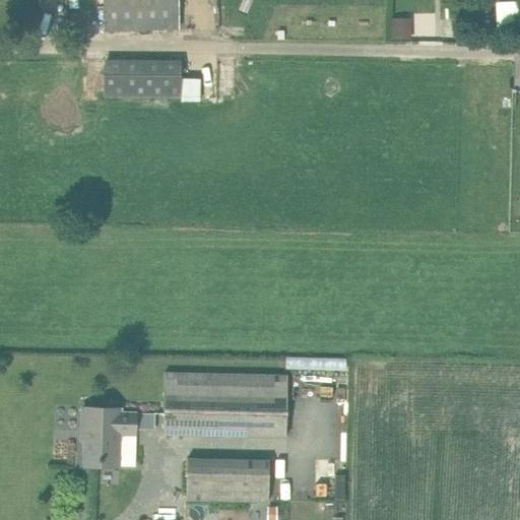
[(103,0),(104,31),(178,28),(177,0),(103,0)]
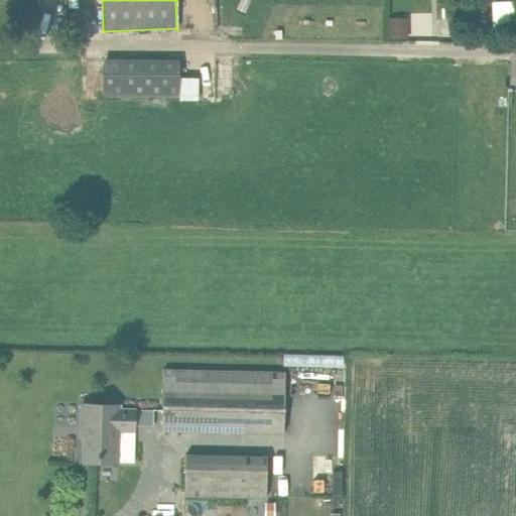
[(27,5),(14,20),(26,29),(38,14),(27,5)]
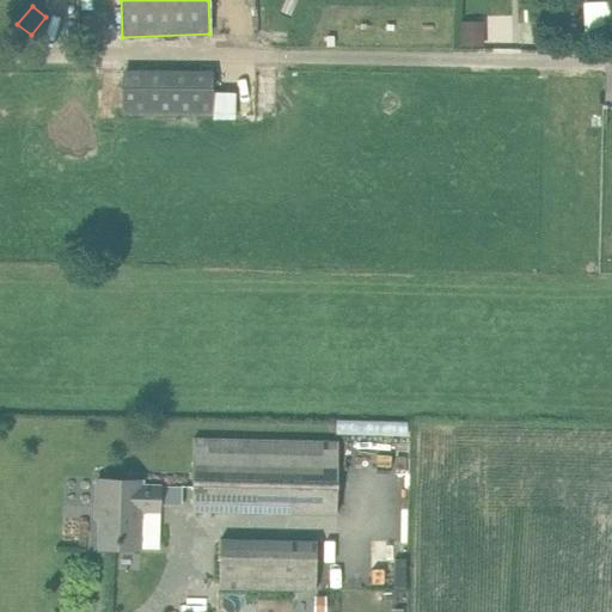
[(488,43),(487,18),(461,19),(463,44),(488,43)]
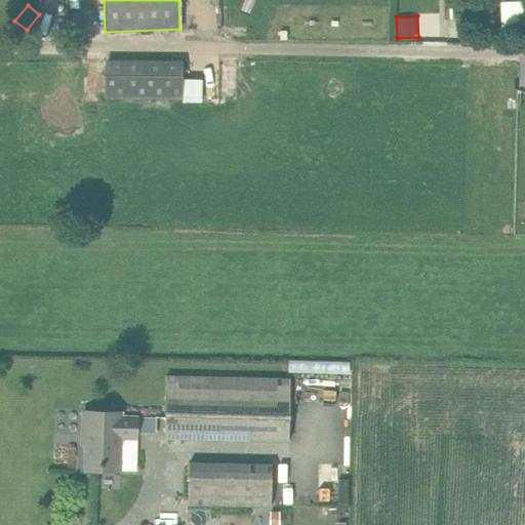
[(105,65),(105,98),(182,98),(183,65),(105,65)]
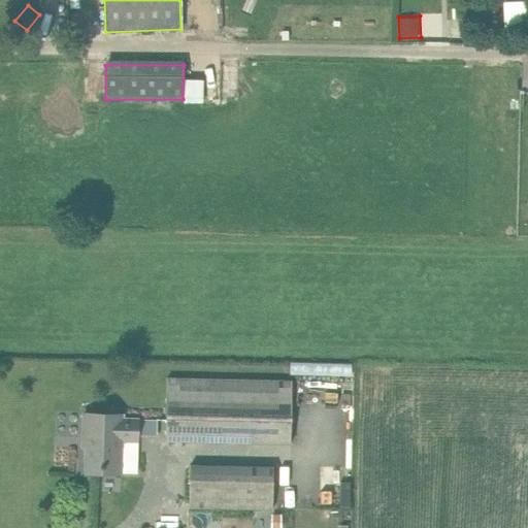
[(292,382),(187,378),(166,378),(165,441),(290,444),(292,382)]
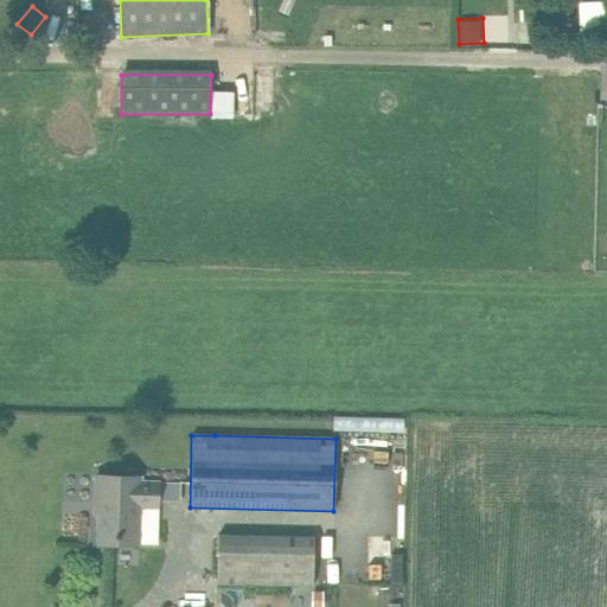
[(140,481),(140,478),(95,477),(95,503),(98,503),(97,543),(139,544),(140,508),(157,508),(157,481),(140,481)]
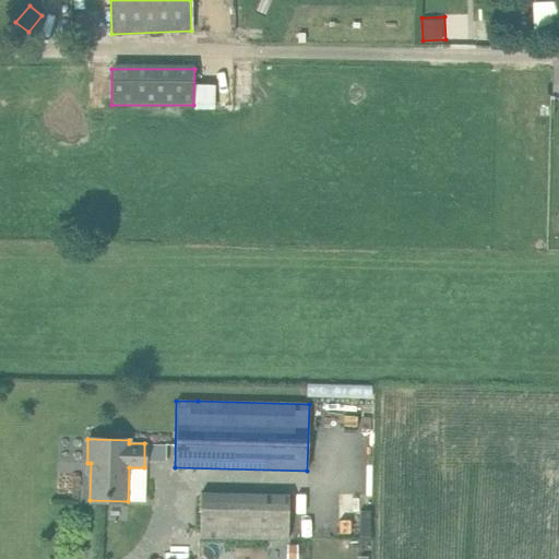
[(202,490),(201,536),(290,537),(290,492),(202,490)]
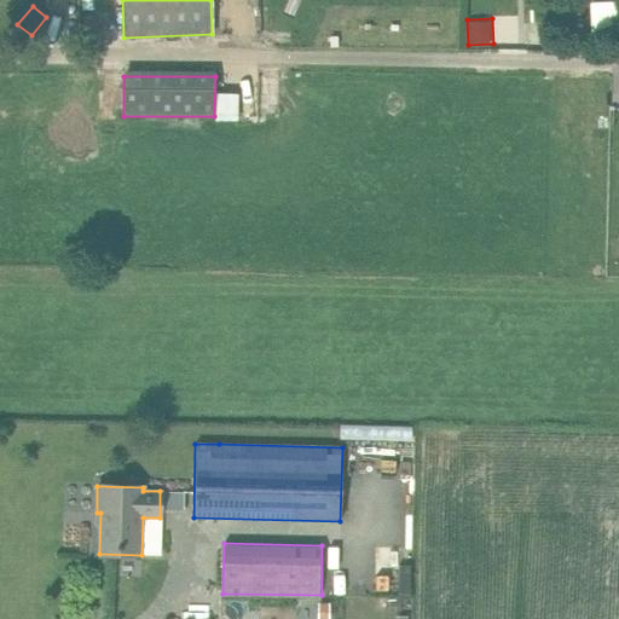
[(375,547),(376,600),(411,600),(410,545),(375,547)]
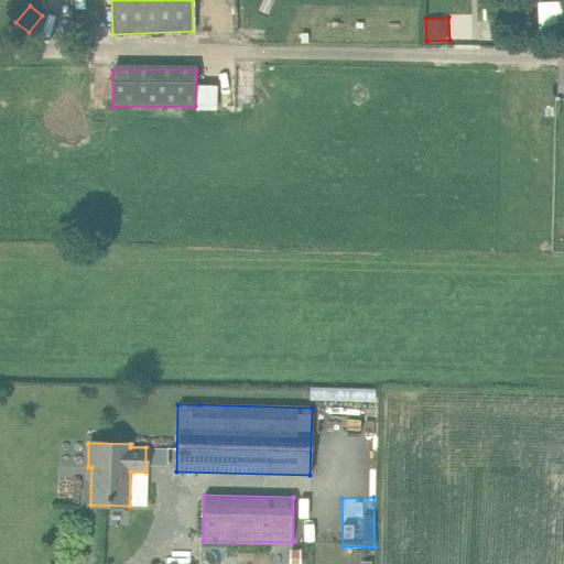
[(289,550),(289,563),(299,563),(300,550),(289,550)]
